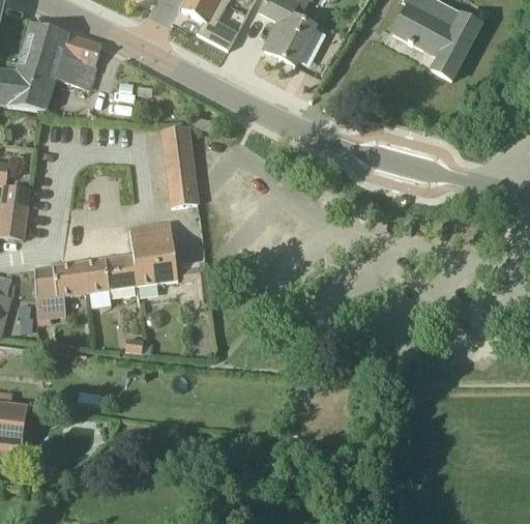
[(0,69),(0,20),(1,18),(5,0),(0,0),(0,82),(17,84),(18,81),(19,75),(0,69)]
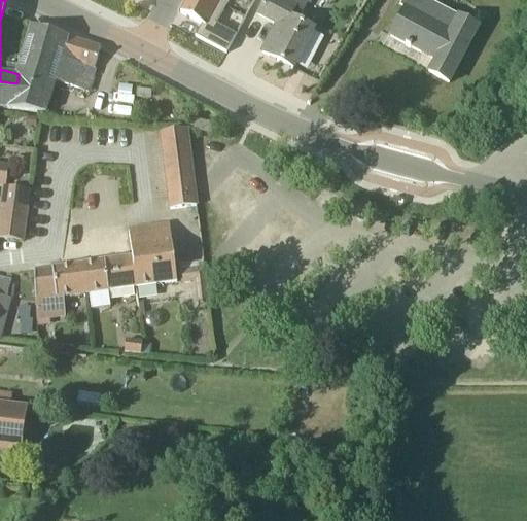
[(195,32),(225,48),(236,31),(215,20),(225,2),(221,0),(184,0),(180,8),(201,20),(195,32)]
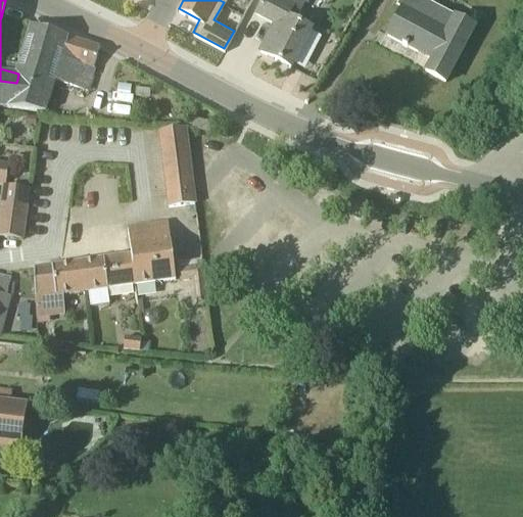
[(277,20),(288,0),(260,0),(255,9),(277,20)]
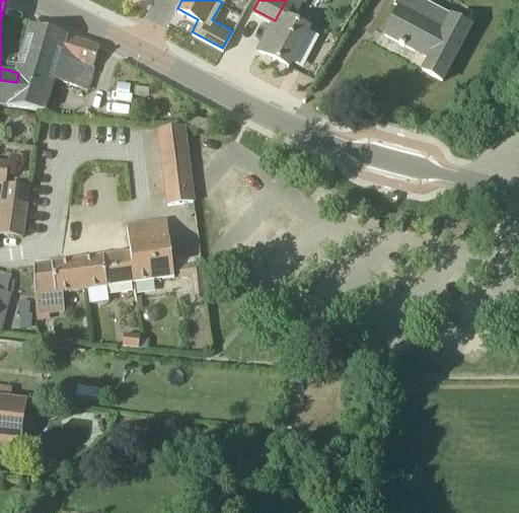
[(261,48),(289,63),(307,23),(292,15),(299,0),(286,0),(275,20),(261,48)]
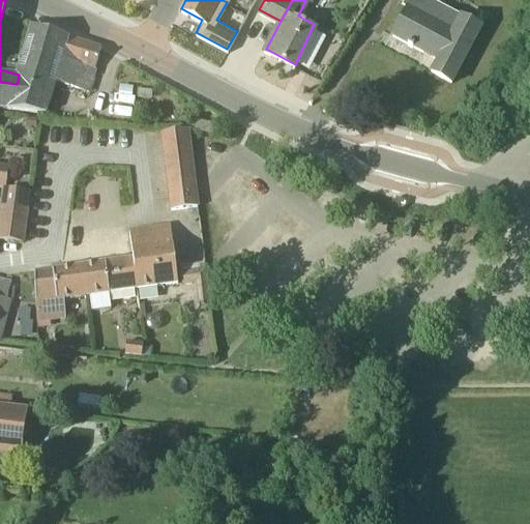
[(431,67),(451,79),(480,24),(461,12),(437,0),(409,0),(407,4),(392,31),(408,39),(408,41),(412,44),(413,42),(438,56),(431,67)]
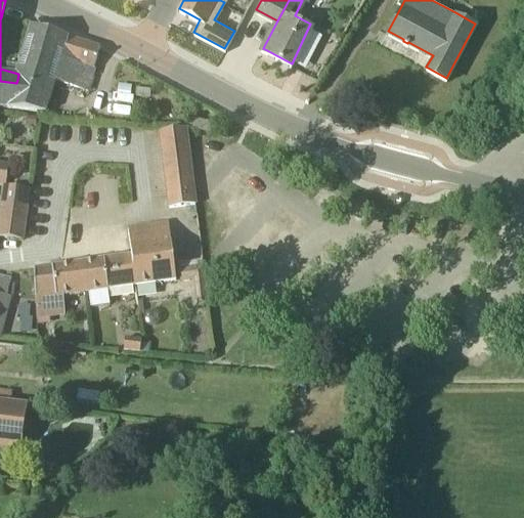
[(50,76),(79,84),(88,86),(99,43),(30,20),(18,74),(17,80),(46,88),(50,76)]
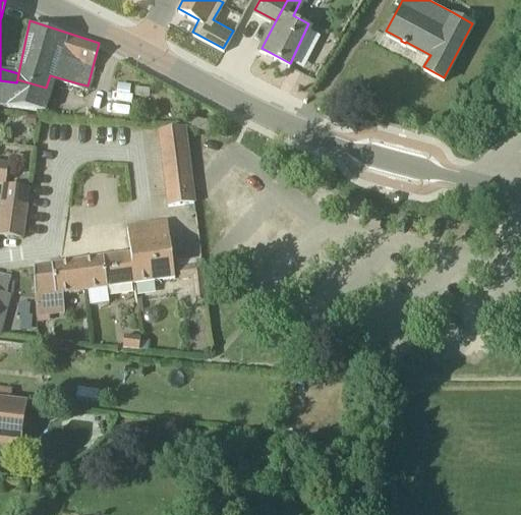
[(46,88),(17,79),(16,82),(0,80),(0,102),(45,108),(54,77),(78,83),(50,75),(46,88)]
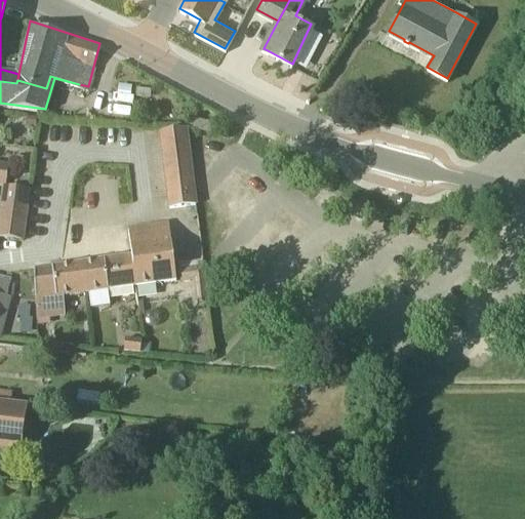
[(37,114),(27,112),(25,122),(36,123),(37,114)]
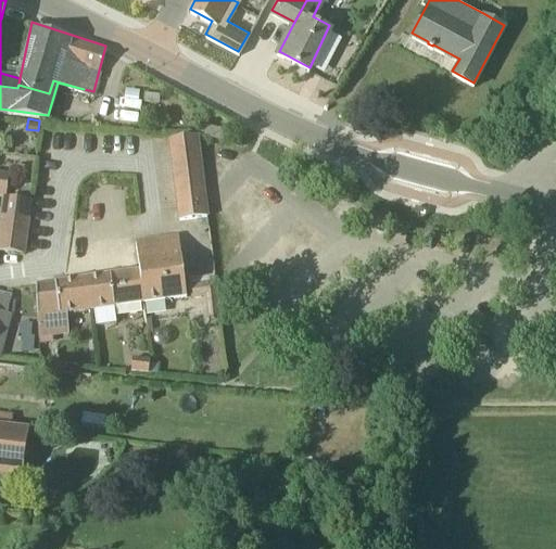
[(171,148),(199,144),(197,131),(169,135),(171,148)]
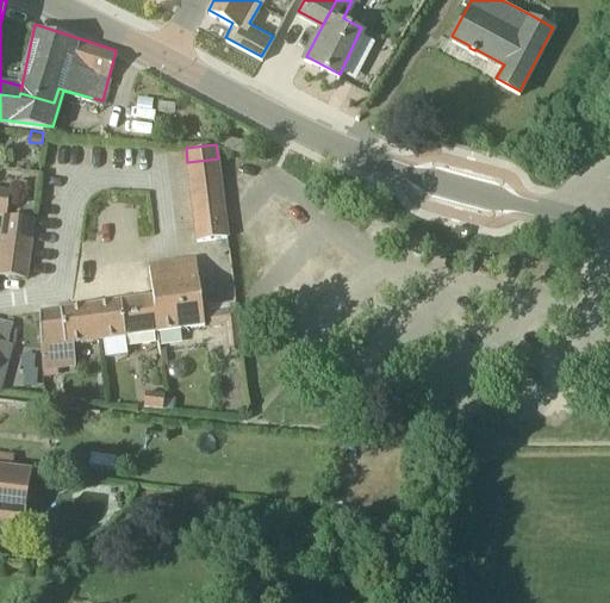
[(190,178),(219,174),(218,159),(187,162),(190,178)]
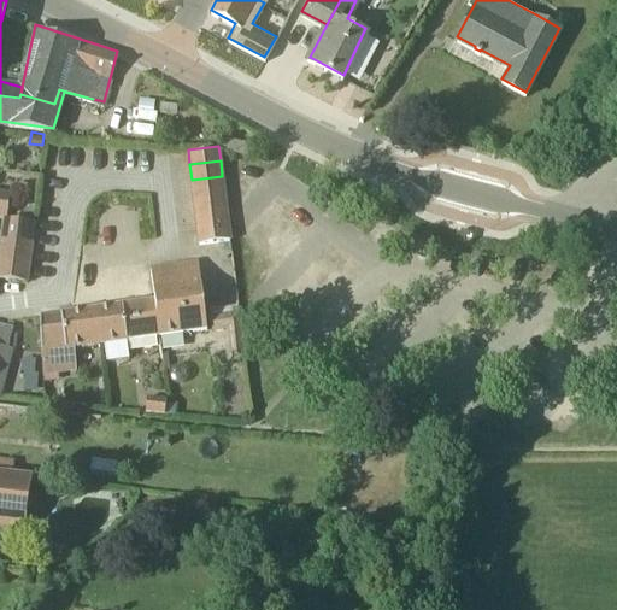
[(194,199),(224,195),(222,176),(192,180),(194,199)]
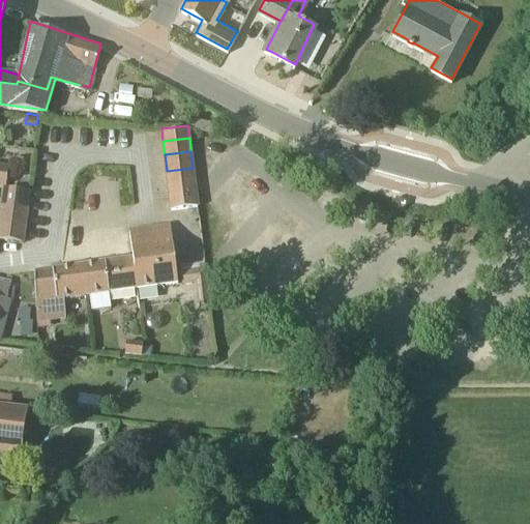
[(0,182),(2,183),(6,183),(9,163),(0,161),(0,182)]
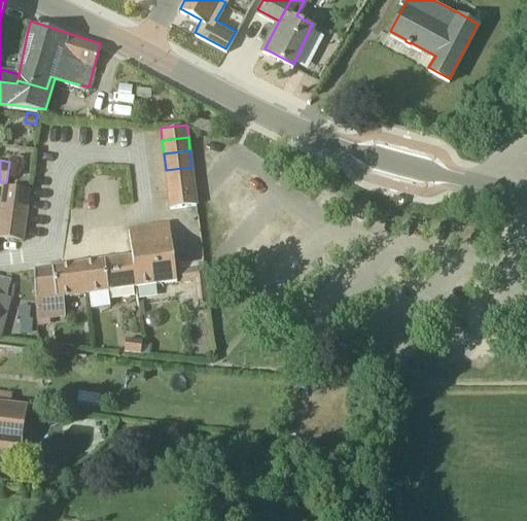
[(168,186),(195,183),(192,173),(191,167),(166,170),(168,186)]
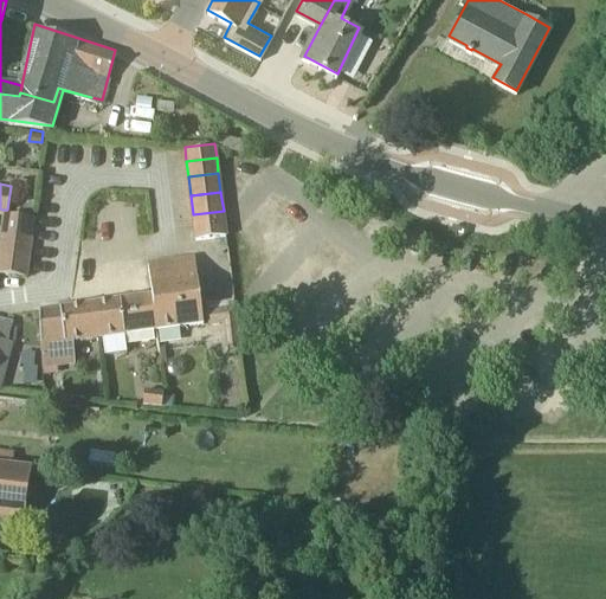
[(33,213),(7,210),(2,210),(0,225),(0,227),(31,231),(33,213)]
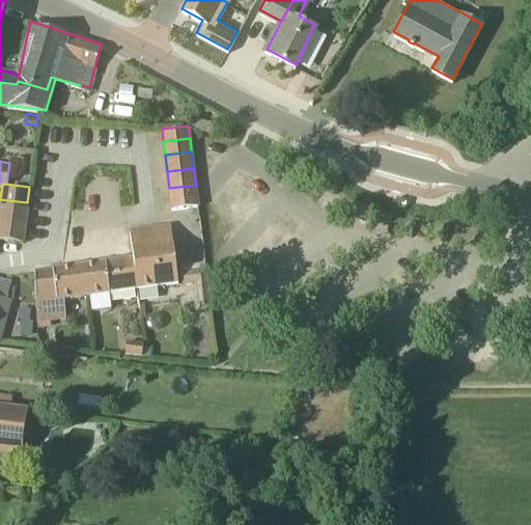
[(196,185),(169,188),(171,206),(198,203),(196,185)]
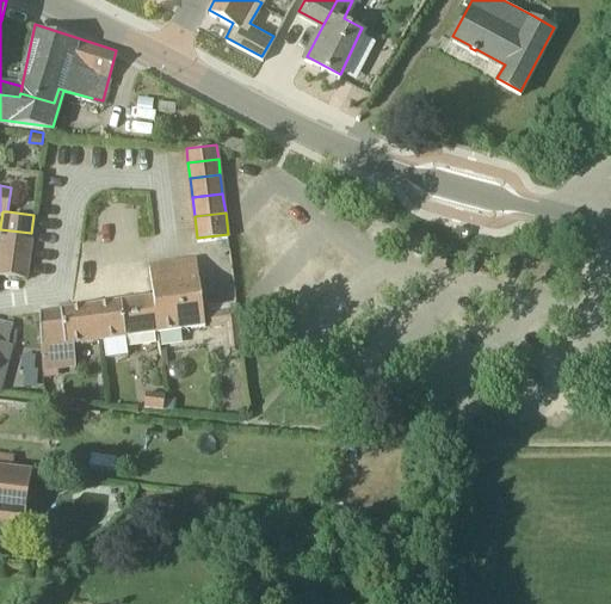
[(0,251),(29,254),(31,233),(0,229),(0,251)]
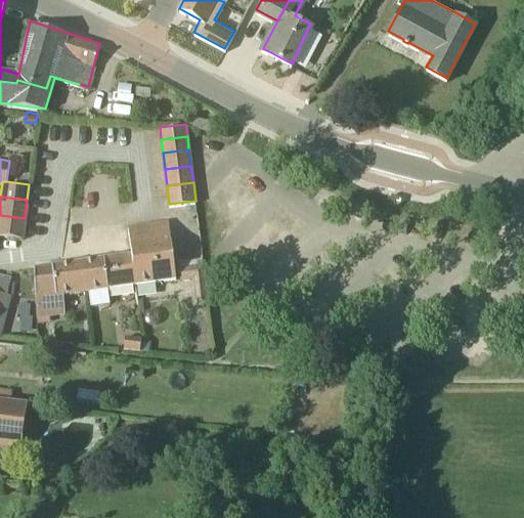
[(0,232),(23,235),(25,218),(0,215),(0,232)]
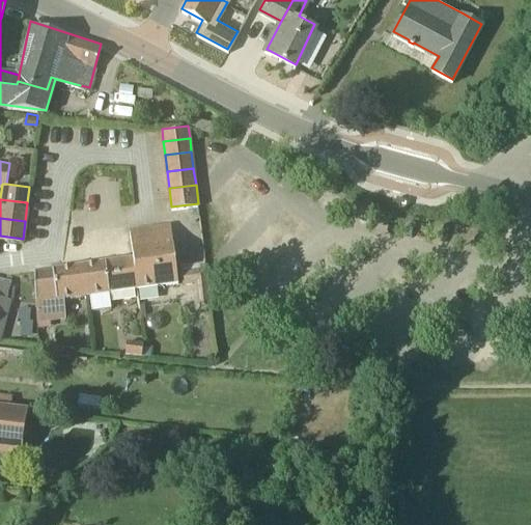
[(133,256),(135,285),(178,279),(170,222),(130,227),(133,256)]
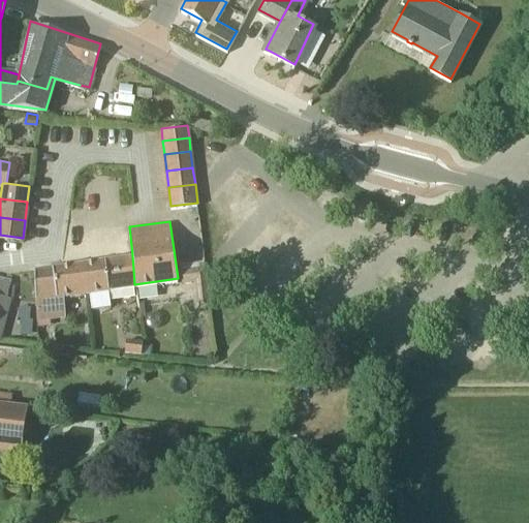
[(81,291),(134,284),(132,255),(79,263),(81,291)]
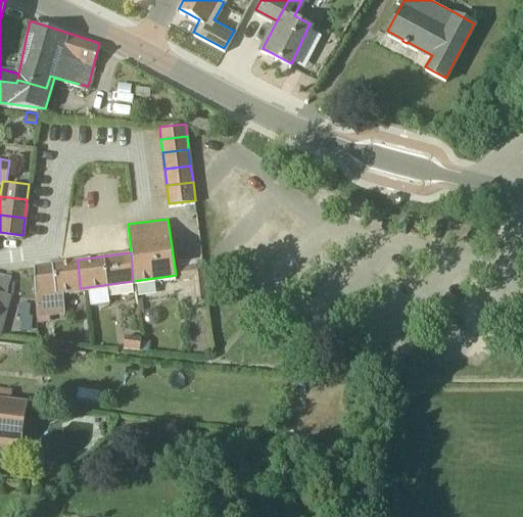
[(64,290),(80,288),(78,260),(34,265),(38,294),(35,294),(37,315),(65,311),(64,290)]
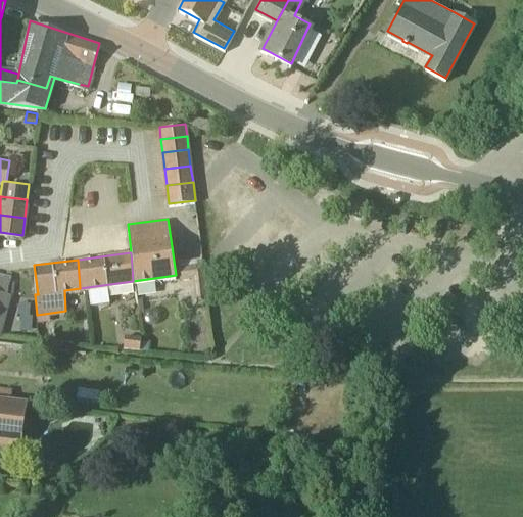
[(191,275),(194,294),(206,293),(202,261),(178,264),(180,277),(191,275)]
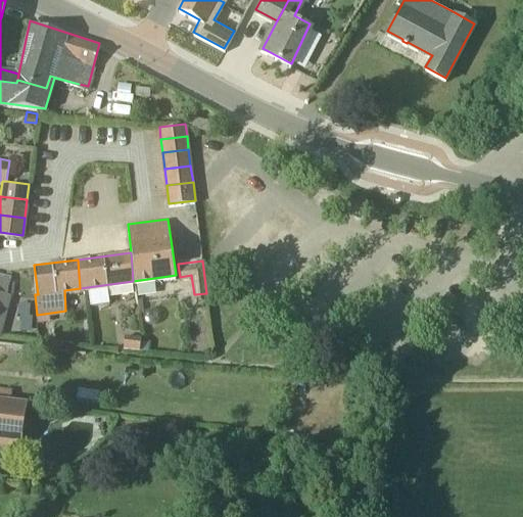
[(0,307),(0,306),(3,306),(11,274),(0,271),(0,307)]
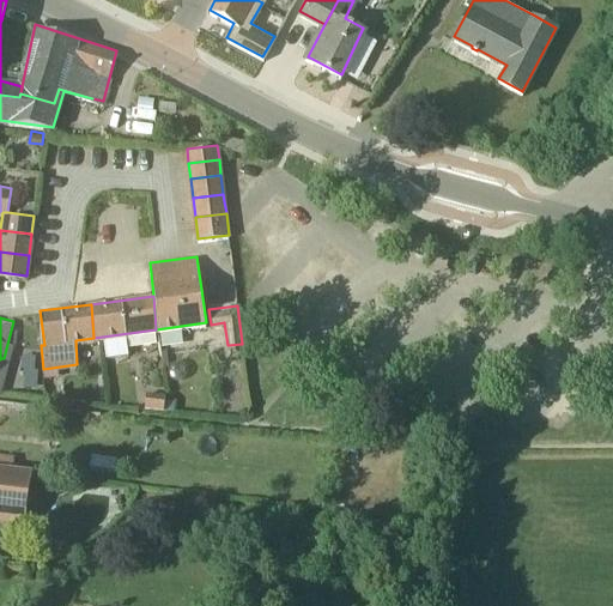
[(145,403),(144,405),(163,406),(164,391),(145,389),(145,403)]
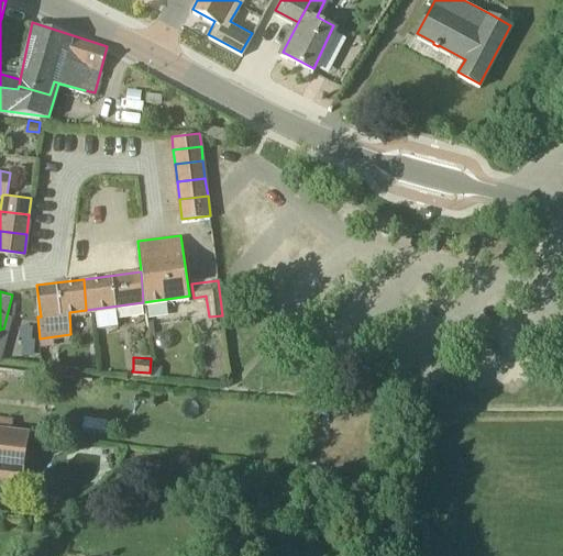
[(0,476),(23,479),(31,430),(12,427),(12,424),(0,423),(0,476)]
